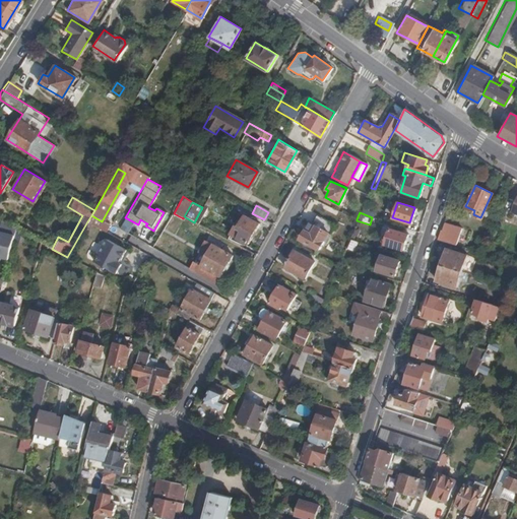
[(102,221),(91,215),(87,221),(104,232),(108,224),(102,221)]
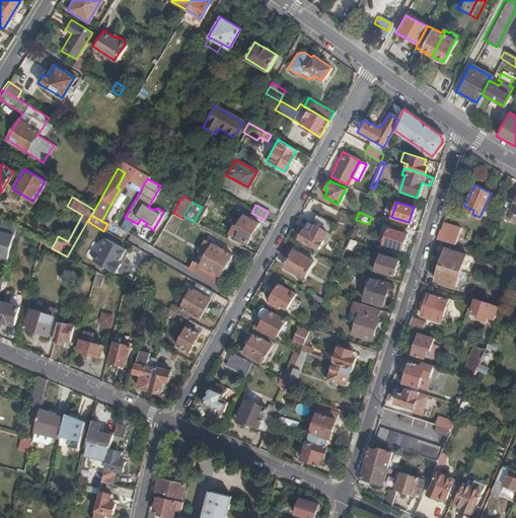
[(236,228),(232,226),(229,232),(245,241),(258,222),(243,215),(236,228)]
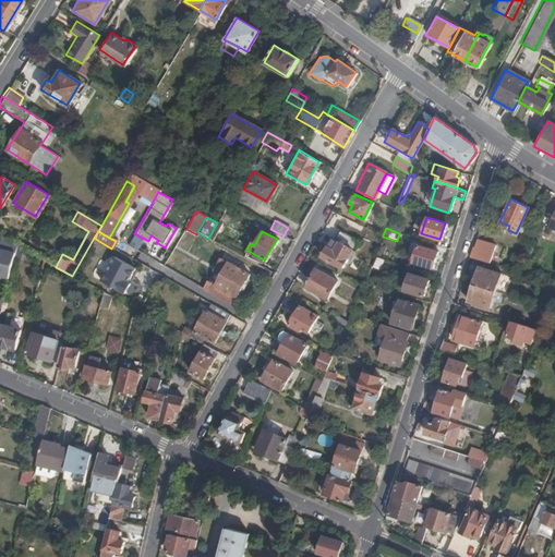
[(334,240),(332,239),(322,256),(341,267),(350,252),(352,253),(359,242),(339,231),(334,240)]
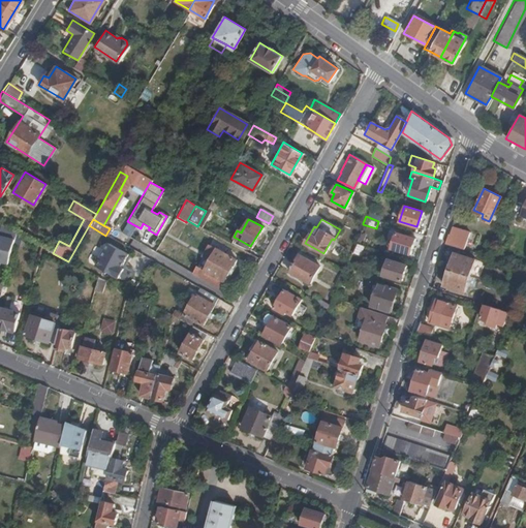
[(0,261),(7,264),(14,233),(13,231),(0,223),(0,261)]
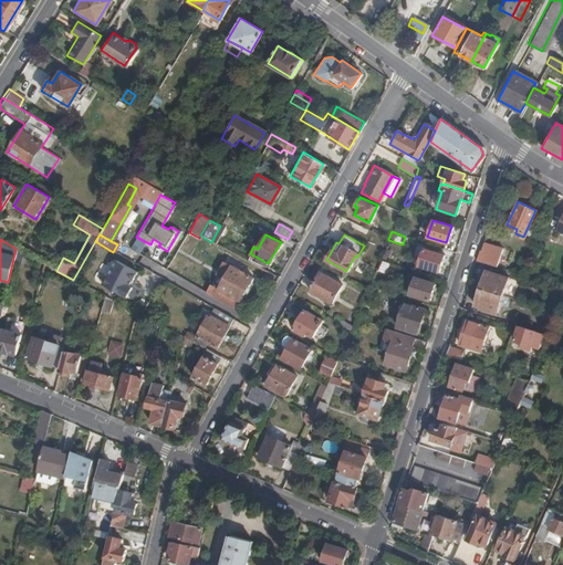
[(500,250),(480,243),(478,250),(498,257),(500,250)]
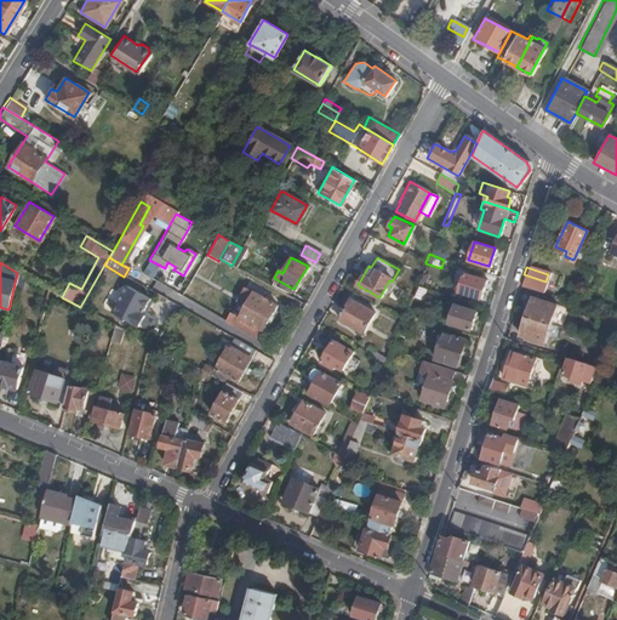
[(485,279),(464,272),(458,291),(479,297),(485,279)]
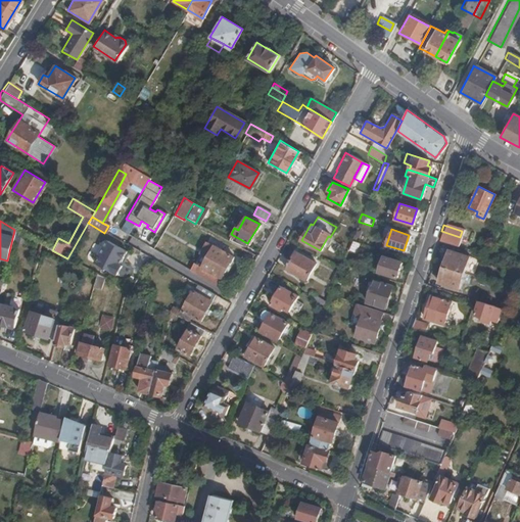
[(438,239),(457,245),(460,237),(441,231),(438,239)]
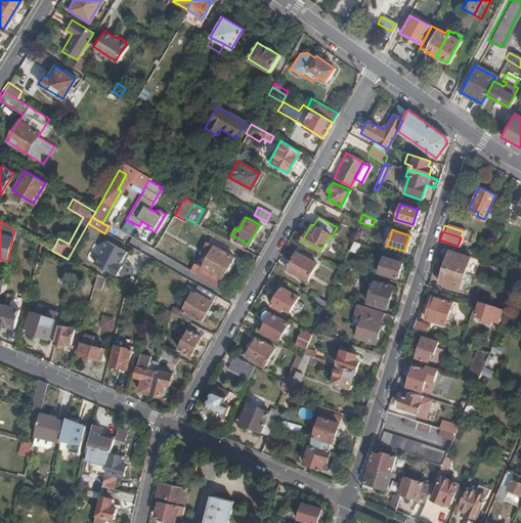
[(353,251),(357,242),(351,240),(348,249),(353,251)]
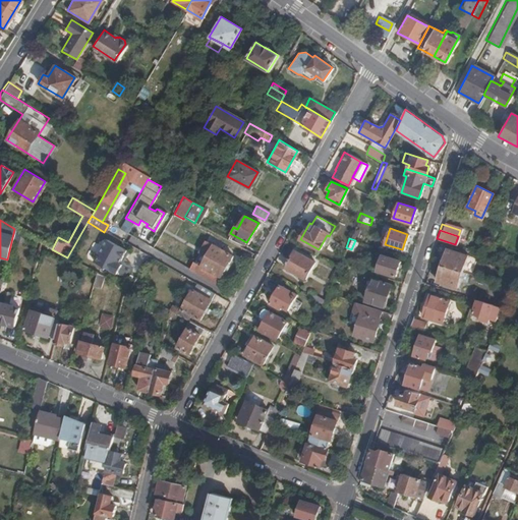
[(123,249),(103,239),(92,262),(114,274),(119,265),(116,264),(123,249)]
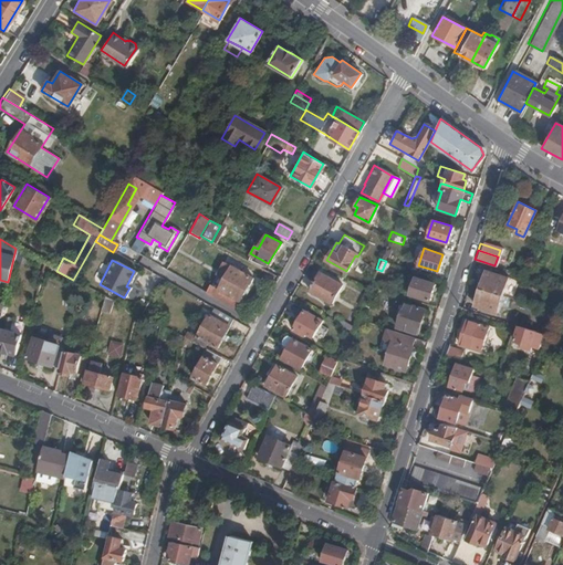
[(214,296),(233,309),(251,278),(231,265),(214,296)]
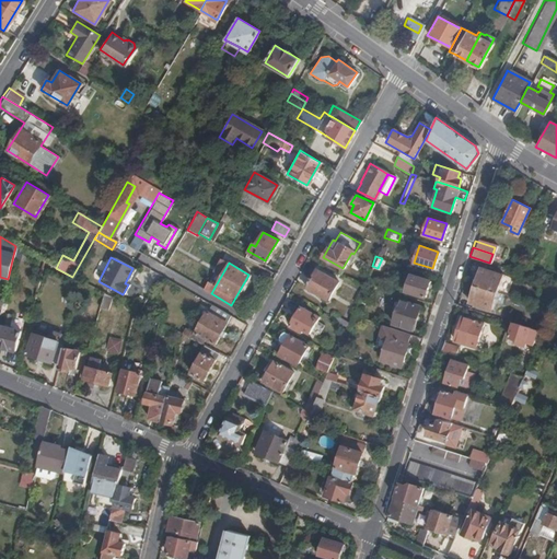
[(475,284),(496,291),(501,275),(480,267),(475,284)]
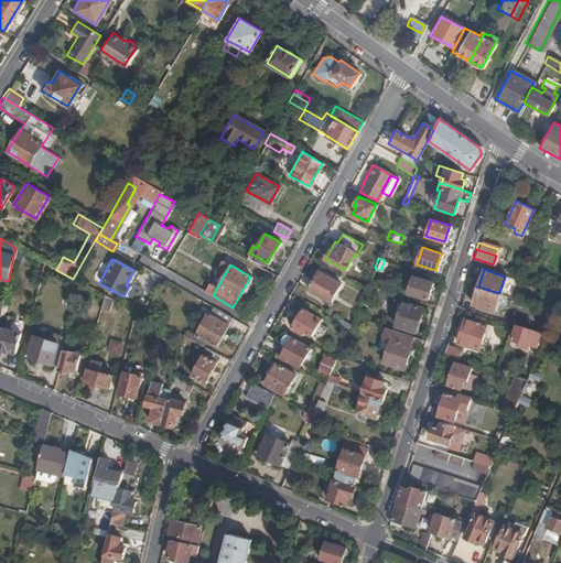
[(338,283),(319,271),(308,290),(328,301),(338,283)]
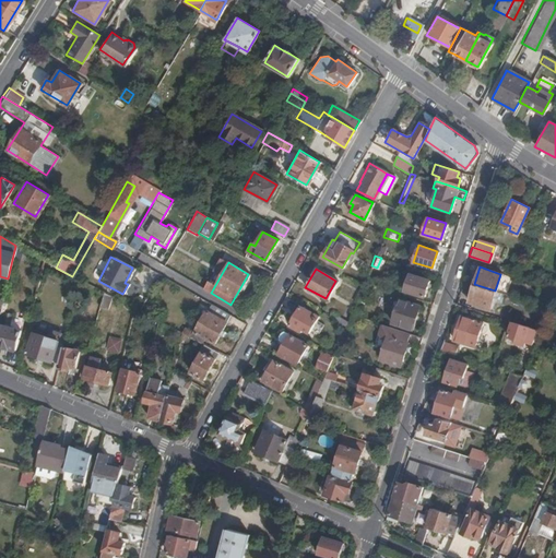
[(427,280),(409,273),(403,291),(422,296),(427,280)]
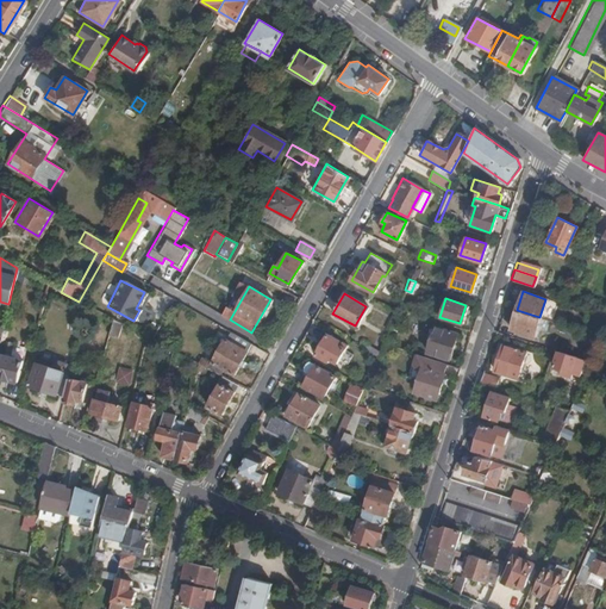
[(533,335),(539,317),(517,310),(510,328),(533,335)]
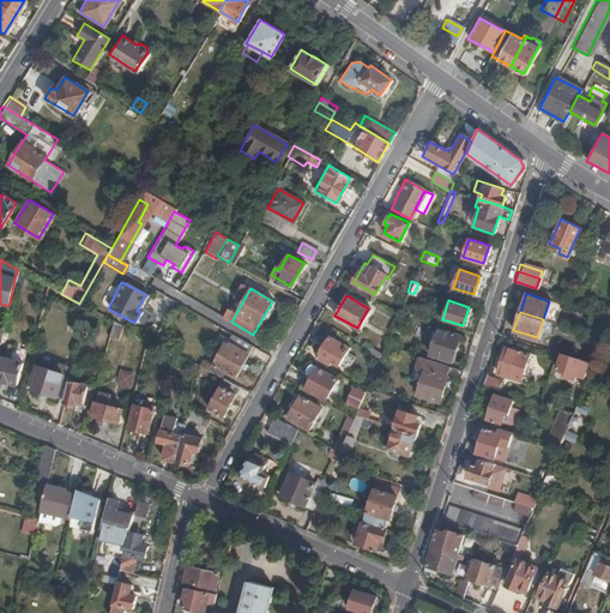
[(121,325),(113,320),(108,337),(116,340),(121,325)]
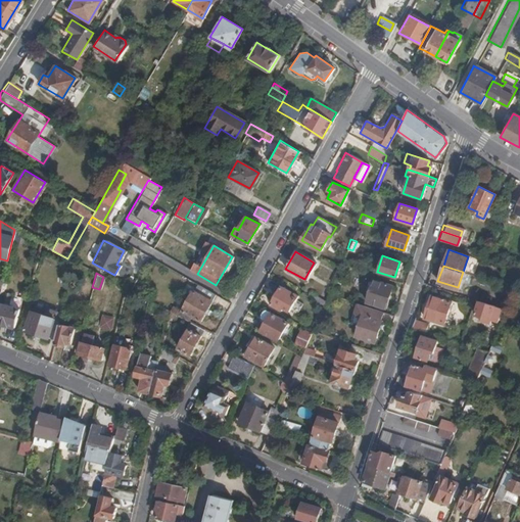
[(391,286),(373,280),(366,301),(384,307),(391,286)]
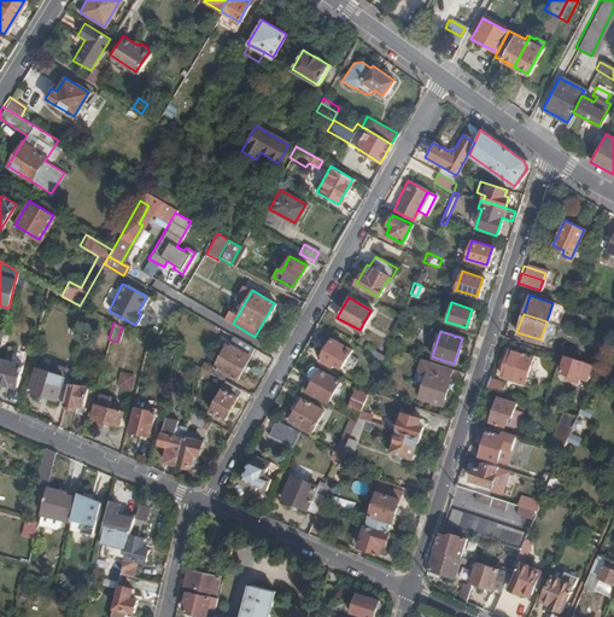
[(226,373),(235,378),(249,355),(252,348),(232,336),(227,343),(214,367),(226,373)]
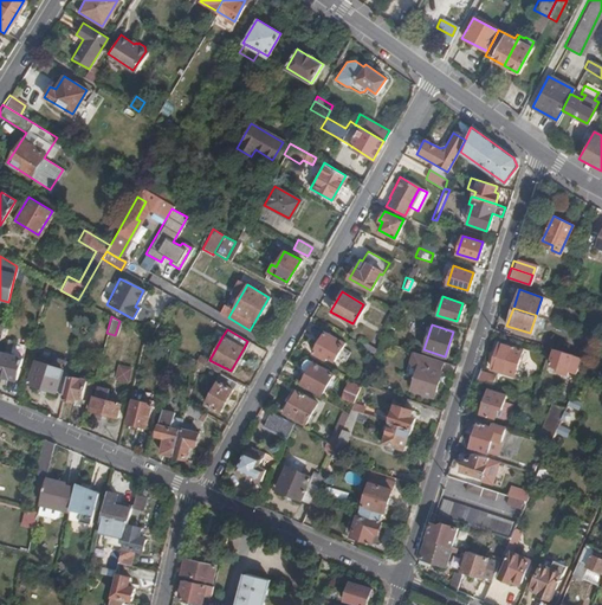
[(336,338),(325,332),(312,352),(324,359),(327,355),(332,359),(341,346),(335,341),(336,338)]
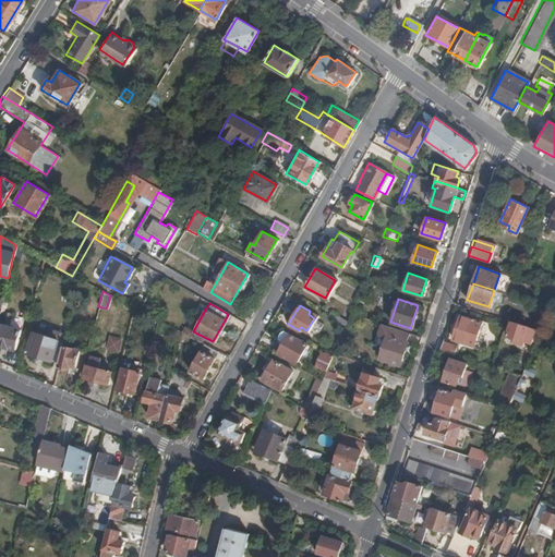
[(332,318),(345,326),(346,321),(334,314),(332,318)]
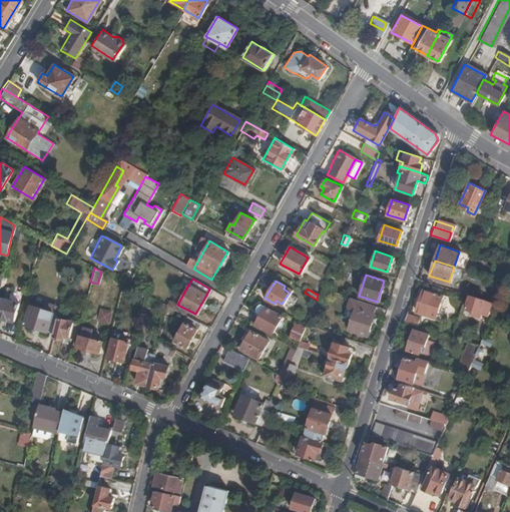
[(440,296),(422,290),(415,312),(434,318),(440,296)]
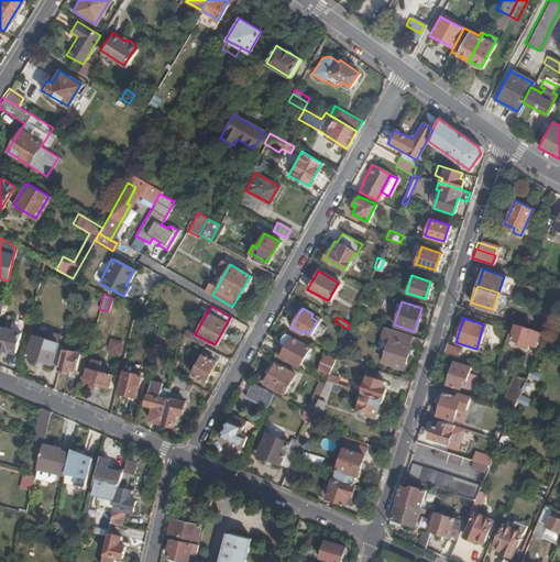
[(536,330),(546,333),(549,324),(539,321),(536,330)]
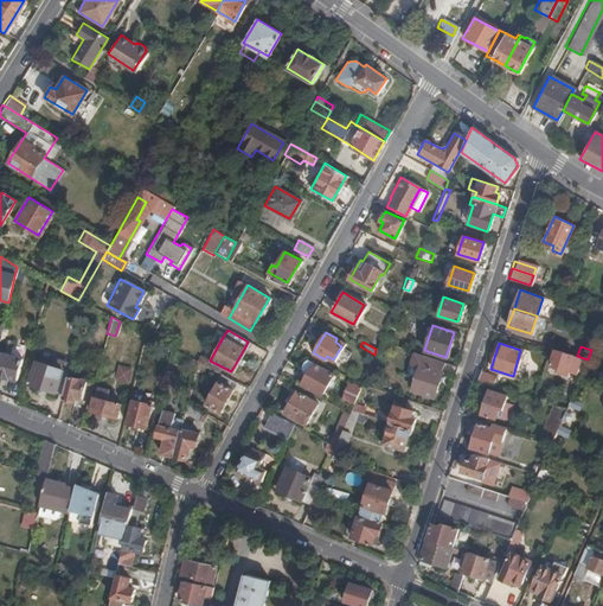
[(566,370),(571,358),(572,355),(553,349),(549,364),(566,370)]
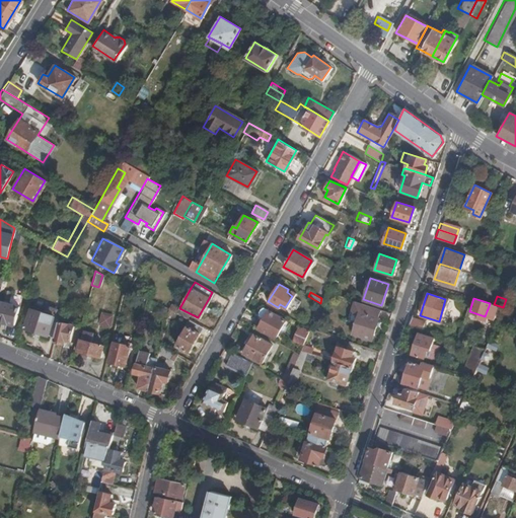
[(17,305),(0,301),(0,321),(13,324),(17,305)]
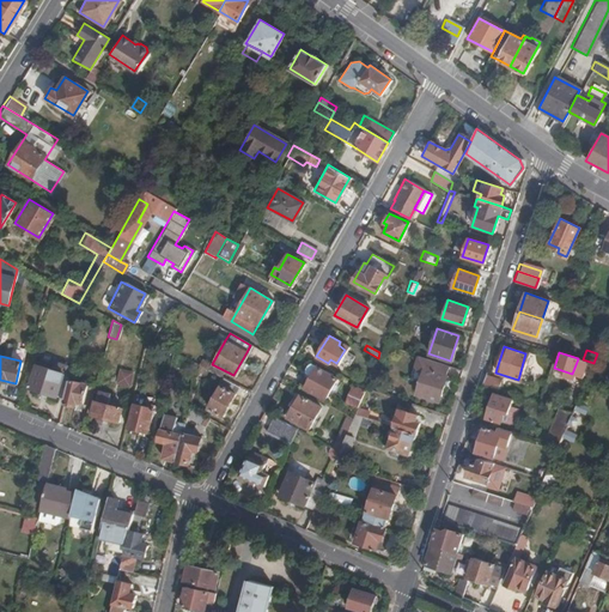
[(443,375),(446,365),(418,356),(414,365),(419,371),(422,373),(416,394),(437,400),(444,376),(443,375)]
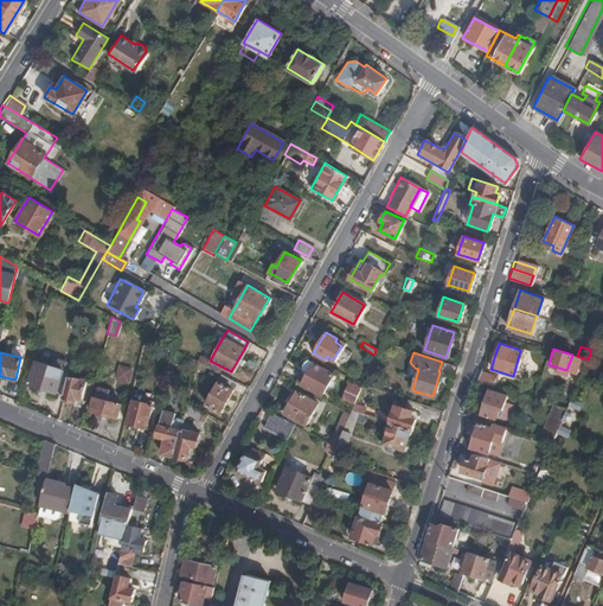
[(203,364),(218,372),(222,367),(210,361),(199,353),(196,361),(203,364)]
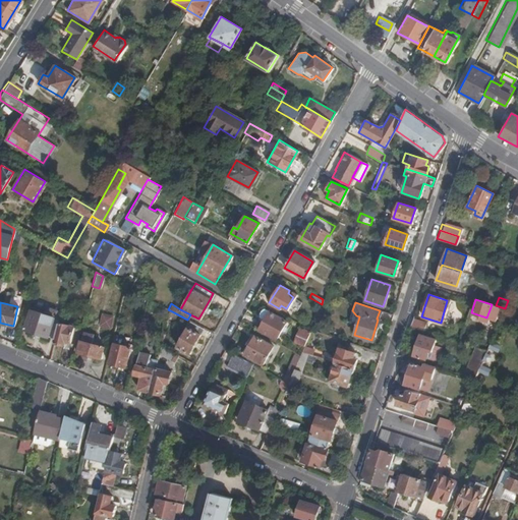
[(495,311),(502,313),(505,308),(496,305),(492,304),(491,307),(496,309),(495,311)]
